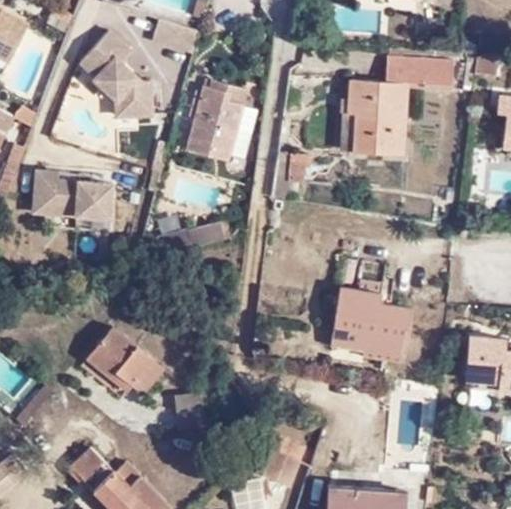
[(71,14),(53,4),(49,13),(68,23),(71,14)]
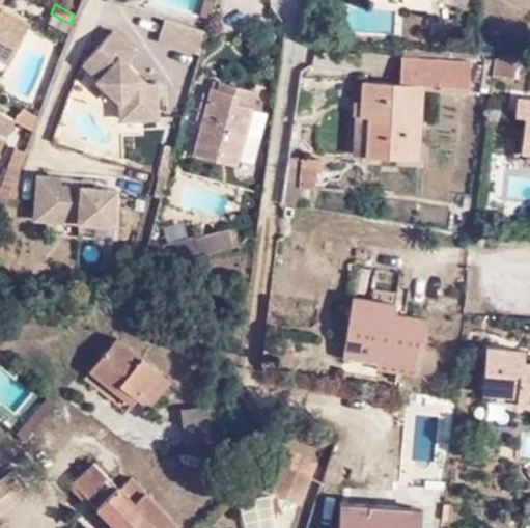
[(0,54),(8,59),(30,21),(2,5),(0,8),(0,54)]
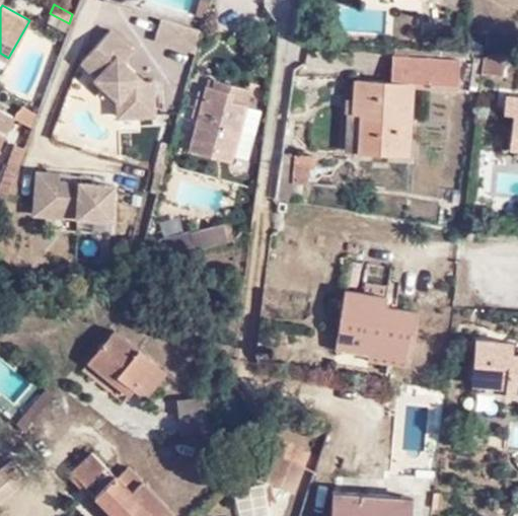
[(194,54),(200,30),(159,17),(152,41),(194,54)]
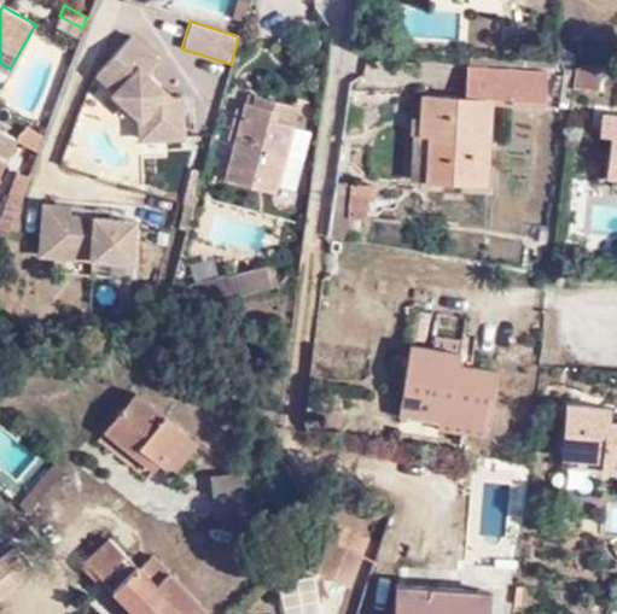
[(129,35),(97,71),(140,117),(141,138),(181,136),(180,95),(168,95),(144,72),(156,58),(129,35)]
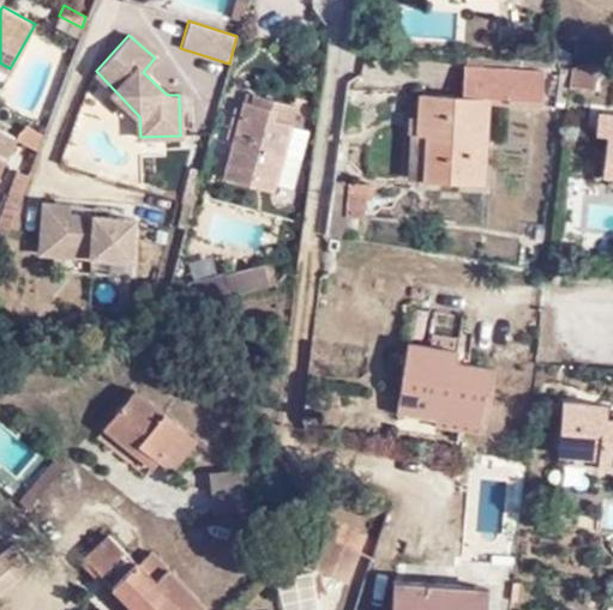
[(14,110),(43,121),(65,62),(36,52),(14,110)]
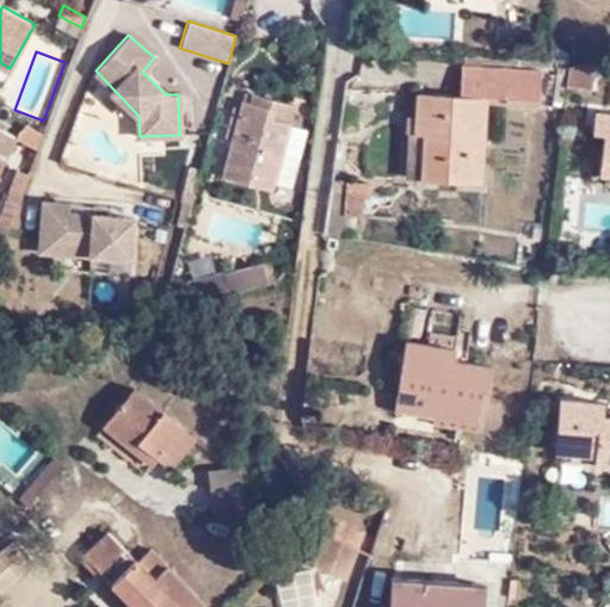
[(595,63),(570,61),(567,87),(592,90),(595,63)]
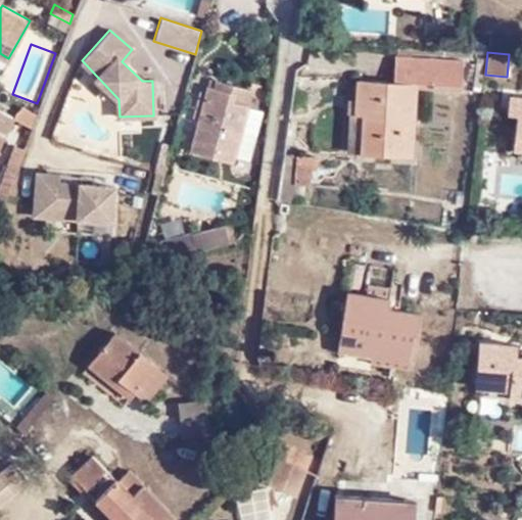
[(359,109),(352,159),(402,164),(410,102),(454,106),(457,74),(393,66),(390,90),(352,86),(350,109),(359,109)]
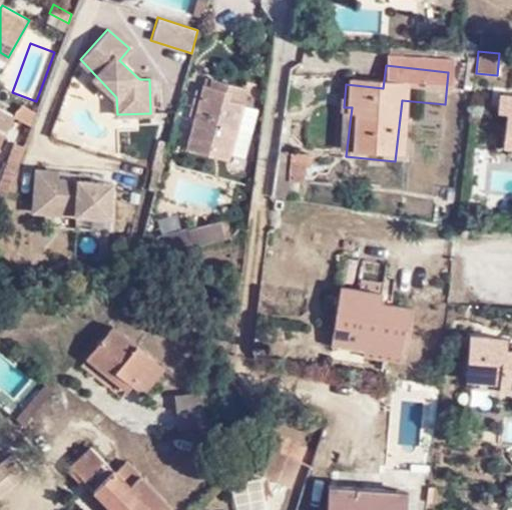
[(228,99),(229,91),(205,85),(192,82),(189,93),(188,93),(181,117),(196,122),(189,148),(229,158),(237,128),(242,108),(243,103),(228,99)]
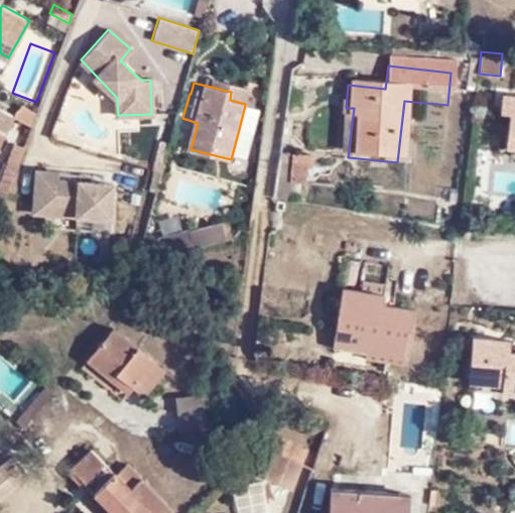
[(246,96),(231,92),(230,100),(245,104),(246,96)]
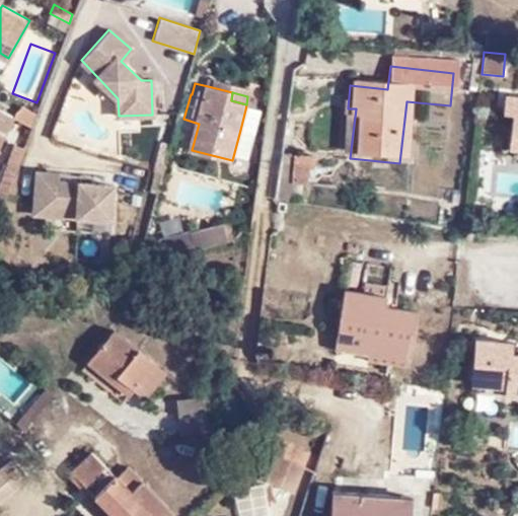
[(517,96),(507,96),(506,113),(515,114),(511,148),(511,151),(517,151),(517,96)]
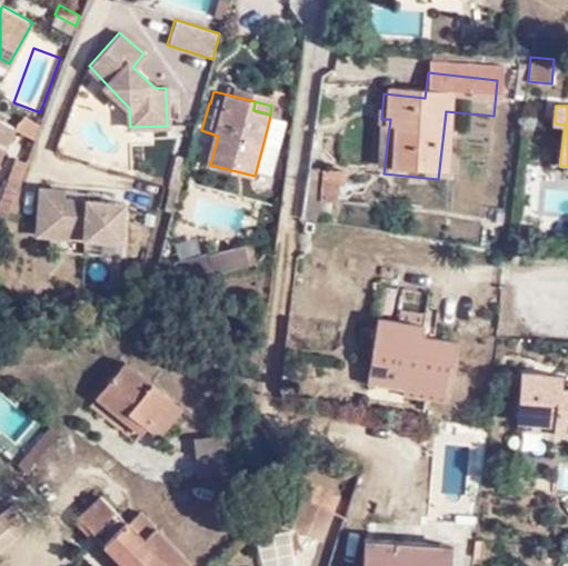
[(41,126),(22,117),(21,120),(18,122),(13,130),(17,131),(35,141),(41,126)]
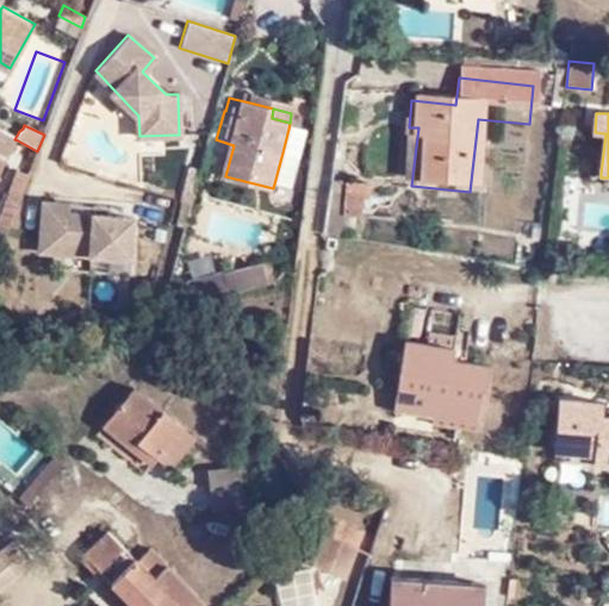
[(305,133),(289,129),(283,152),(300,156),(305,133)]
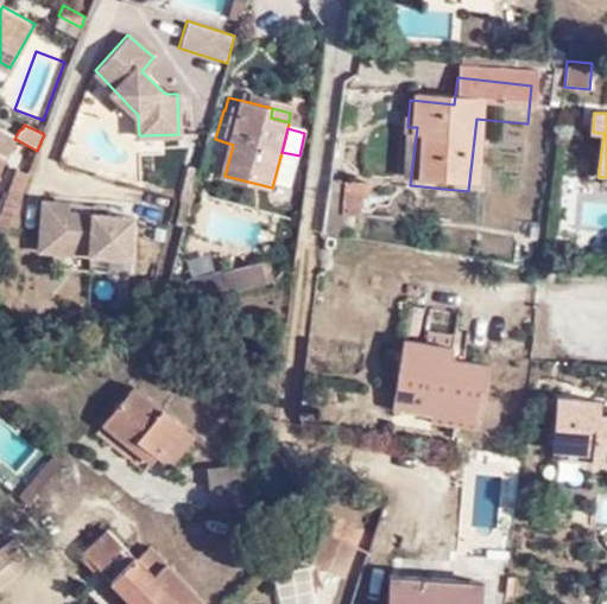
[(0,172),(18,140),(14,139),(0,129),(0,172)]
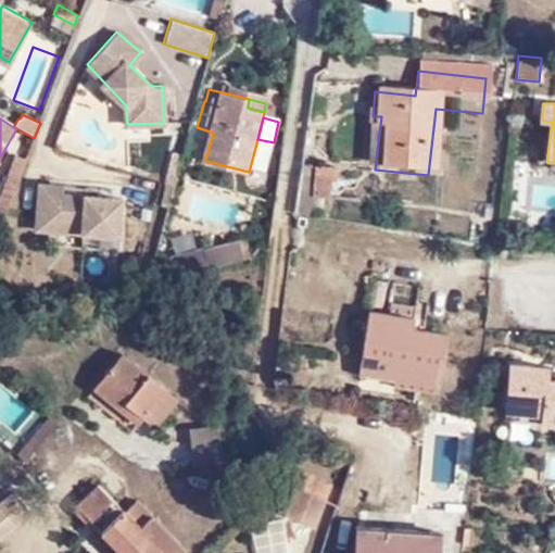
[(341,165),(303,162),(298,213),(315,216),(316,210),(325,211),(326,200),(331,201),(333,184),(339,185),(341,165)]
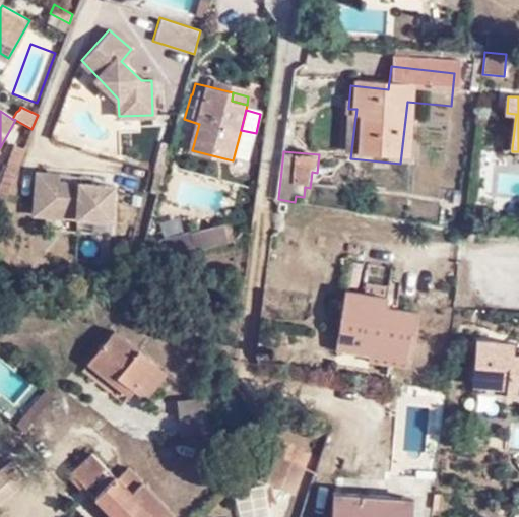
[(160,175),(166,158),(156,156),(152,172),(160,175)]
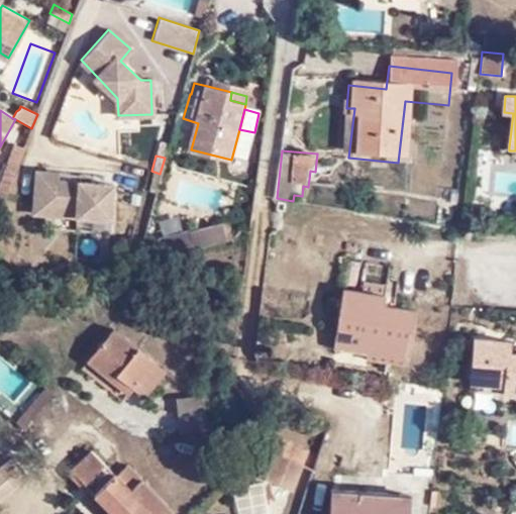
[(111,221),(114,182),(58,179),(58,171),(32,169),(29,215),(111,221)]
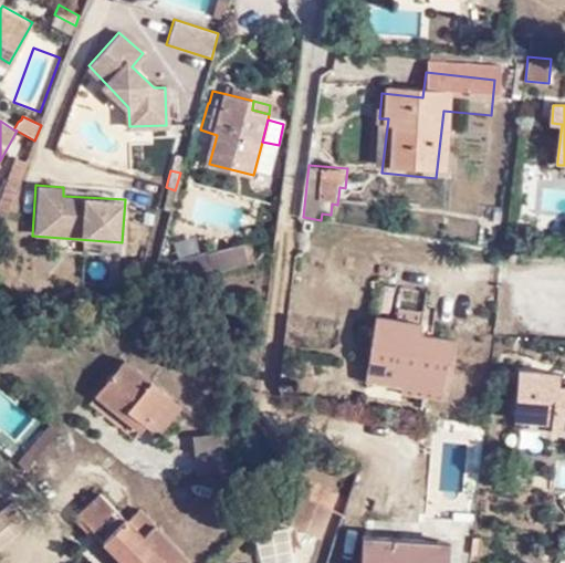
[(208,261),(210,275),(237,271),(249,268),(247,254),(208,261)]
